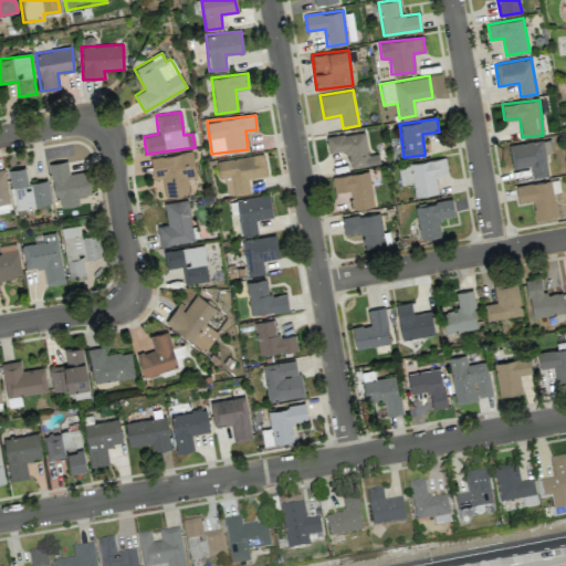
[(349,168),(379,164),(378,153),(368,155),(364,132),(326,137),(328,153),(347,150),(349,168)]
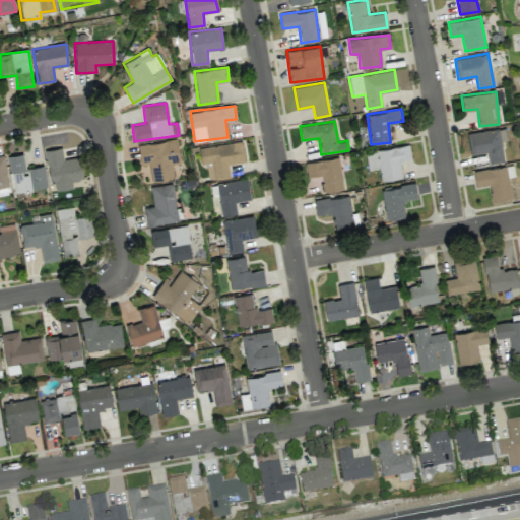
[(489,164),(504,161),(498,128),(466,133),(470,155),(486,152),(489,164)]
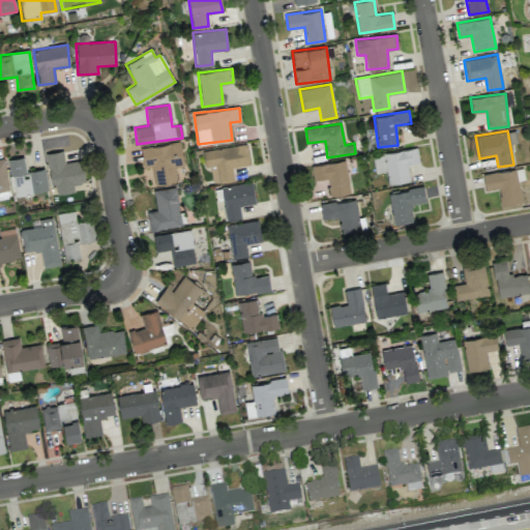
[(143,167),(151,166),(154,185),(177,182),(175,166),(183,165),(180,142),(140,147),(143,167)]
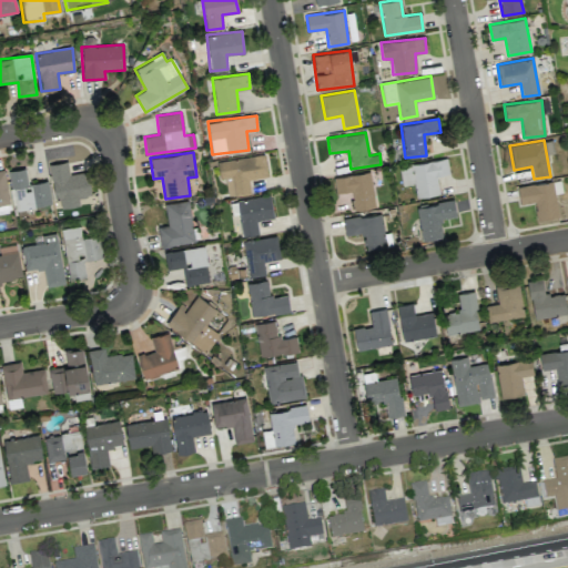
[(267,176),(264,154),(217,161),(220,178),(225,178),(227,196),(251,193),(249,179),(267,176)]
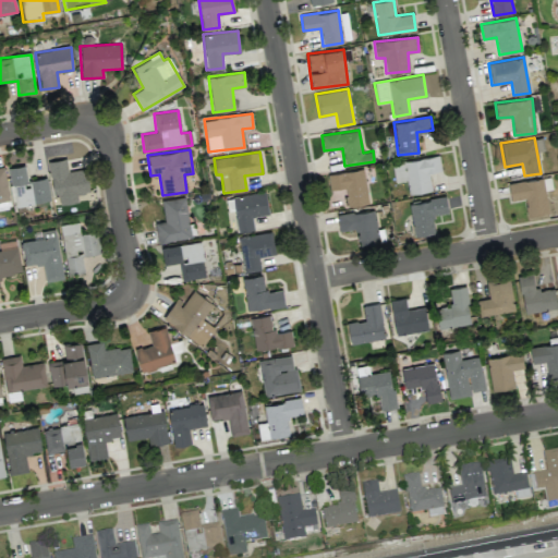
[(432,190),(428,172),(441,170),(438,155),(391,162),(395,183),(407,181),(409,194),(432,190)]
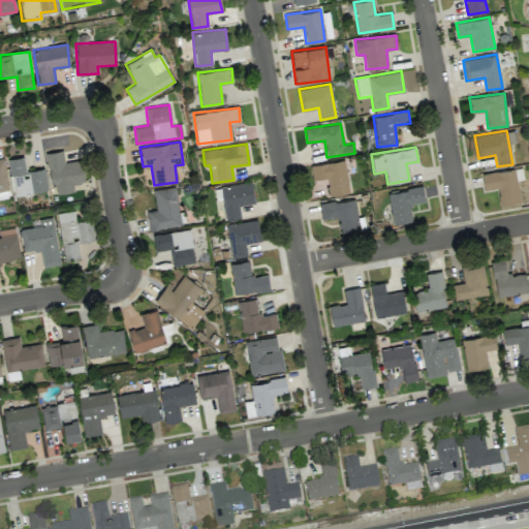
[(82,159),(64,161),(62,149),(45,151),(51,186),(85,181),(82,159)]
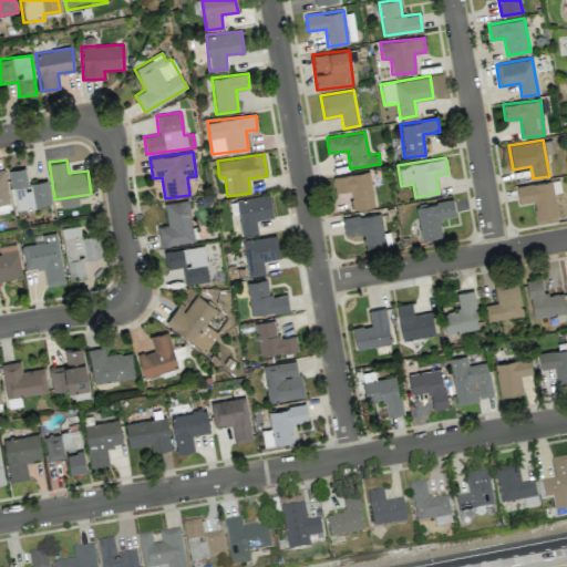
[(14,208),(51,204),(48,179),(27,183),(24,166),(8,169),(14,208)]
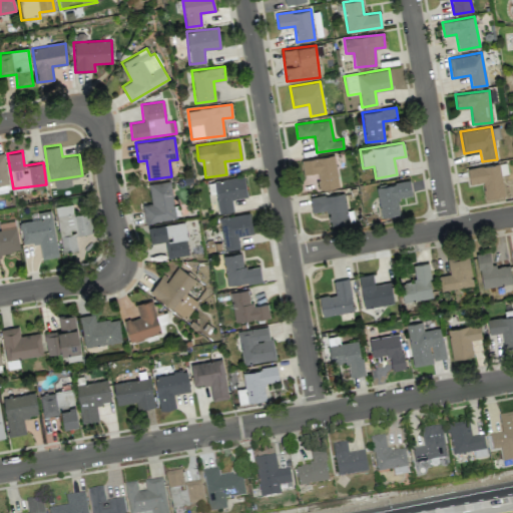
[(0,185),(8,184),(4,152),(0,152),(0,185)]
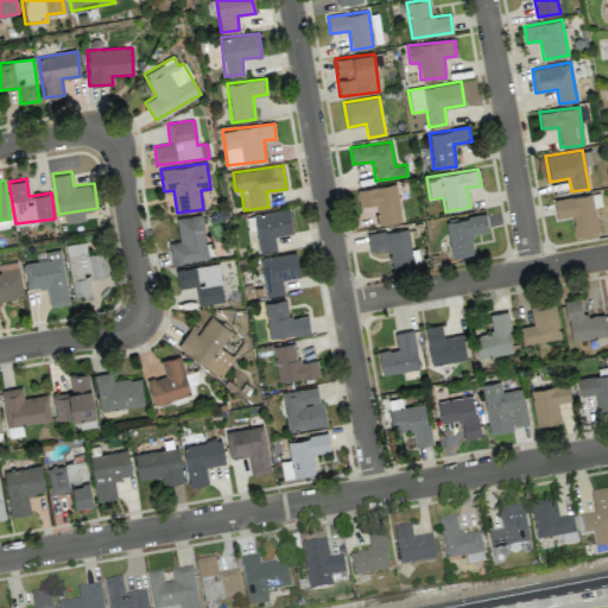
[(358,190),(360,207),(375,204),(378,225),(401,221),(396,183),(358,190)]
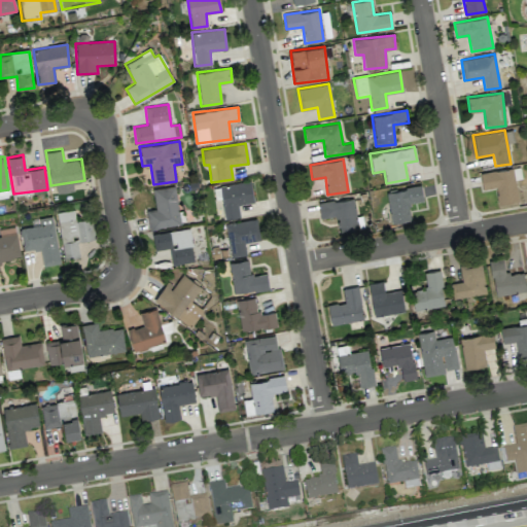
[(483,189),(495,187),(498,204),(518,200),(512,168),(480,173),(483,189)]
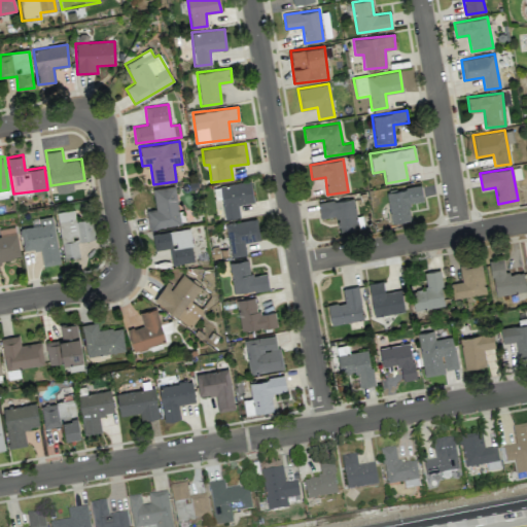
[(224,218),(240,216),(238,204),(253,202),(250,181),(213,186),(215,199),(221,199),(224,218)]
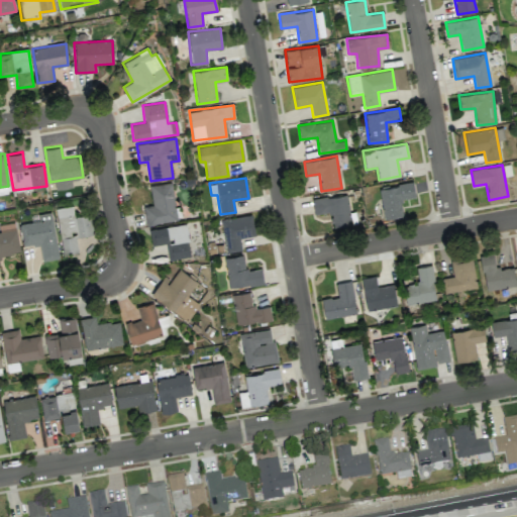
[(379,188),(384,218),(402,215),(400,199),(415,197),(413,182),(379,188)]
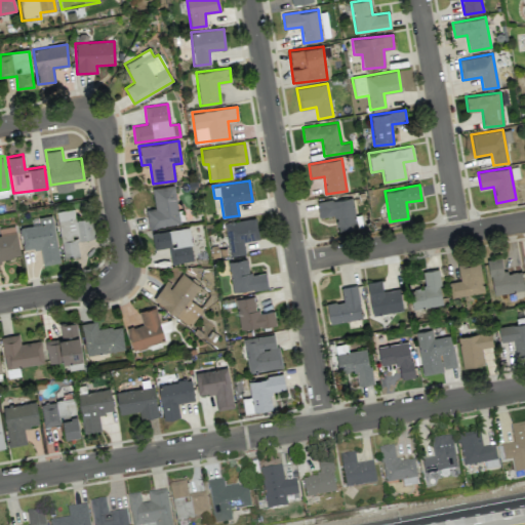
[(319,217),(335,214),(337,231),(356,229),(352,197),(317,201),(319,217)]
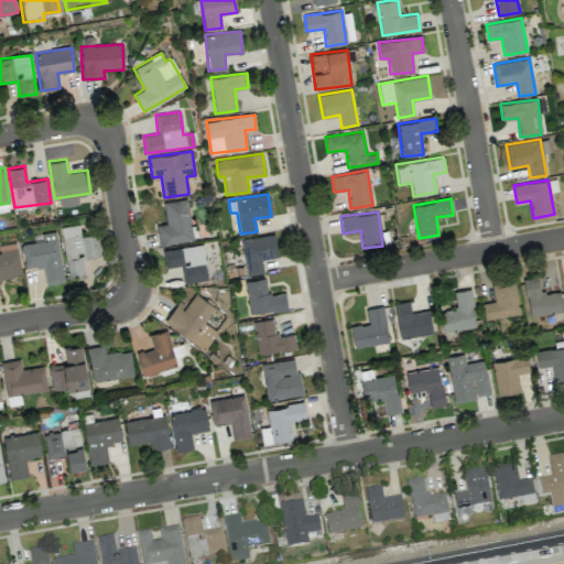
[(60,227),(67,277),(85,274),(83,259),(101,256),(98,234),(80,236),(78,224),(60,227)]
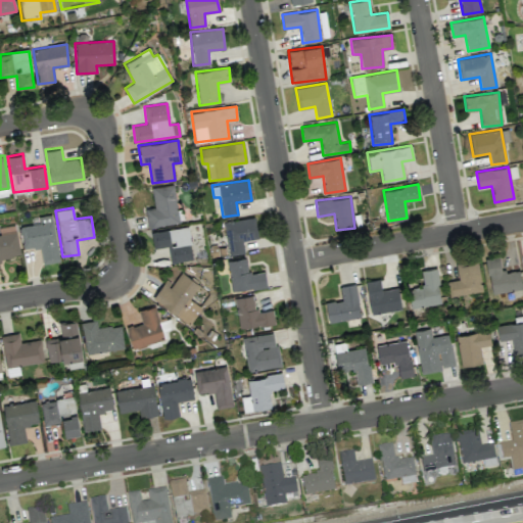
[(58,262),(52,215),(36,217),(37,225),(20,227),(22,249),(40,247),(42,264),(58,262)]
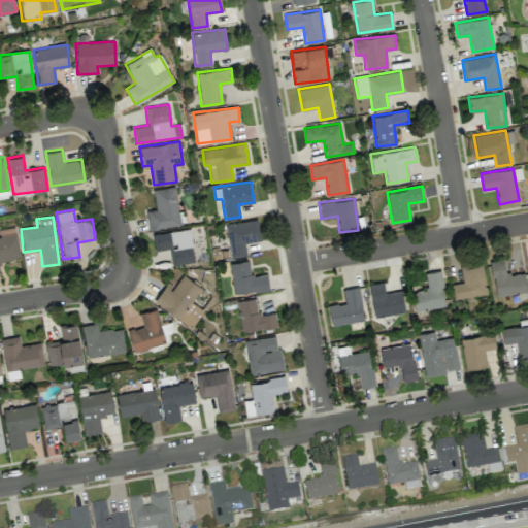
[(231,258),(246,255),(244,242),(260,240),(257,219),(226,224),(231,258)]
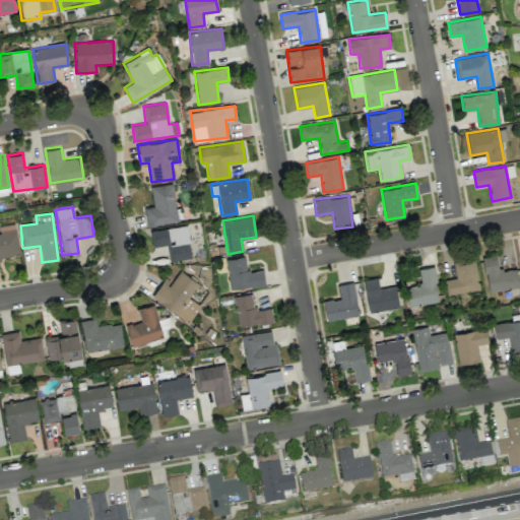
[(149,230),(151,247),(167,245),(169,261),(191,258),(187,225),(149,230)]
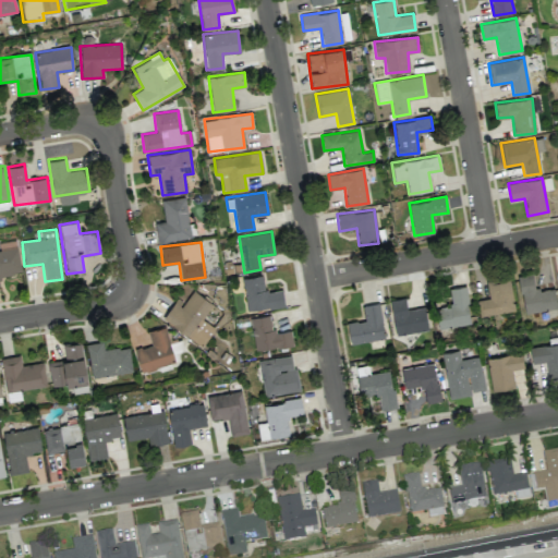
[(0,276),(21,273),(17,249),(0,251),(0,276)]
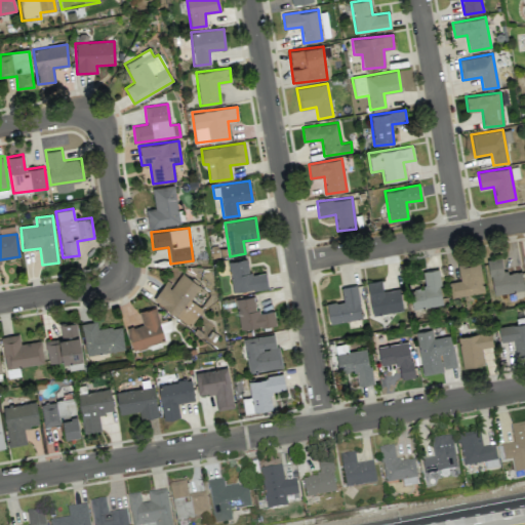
[(524,289),(521,270),(503,273),(500,257),(487,259),(493,295),(524,289)]
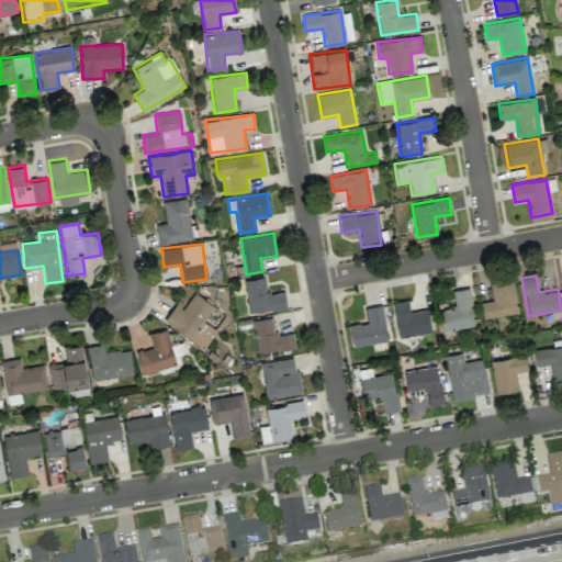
[(283,291),(267,293),(263,277),(244,280),(249,313),(287,307),(283,291)]
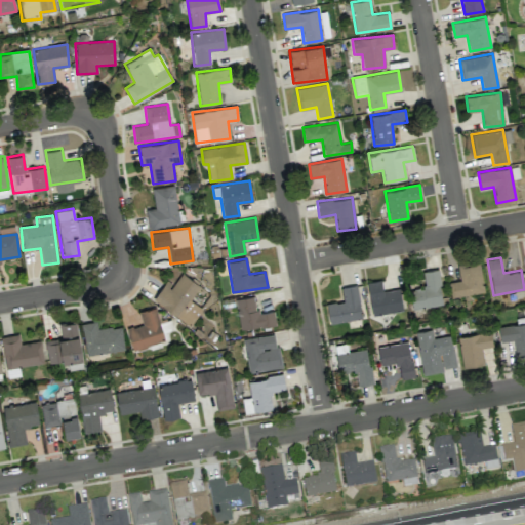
[(484,291),(479,259),(457,264),(459,280),(449,282),(451,297),(484,291)]
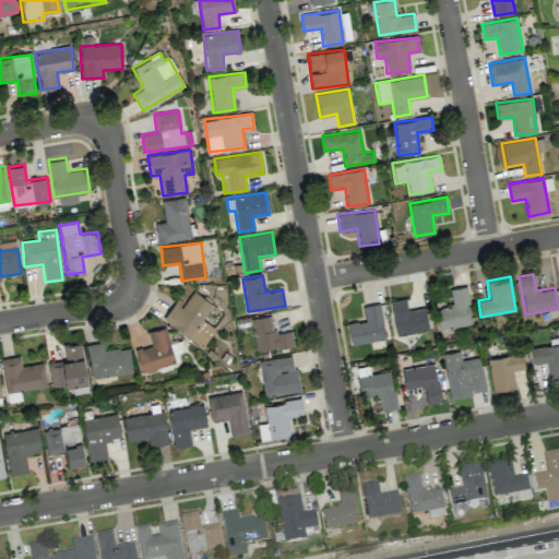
[(472,323),(465,286),(449,289),(452,306),(435,309),(439,330),(472,323)]
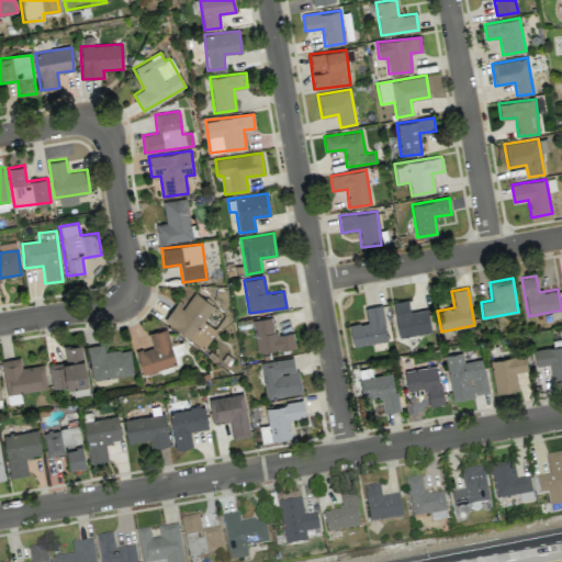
[(184,305),(178,300),(164,319),(202,349),(216,330),(203,321),(214,306),(194,291),(184,305)]
